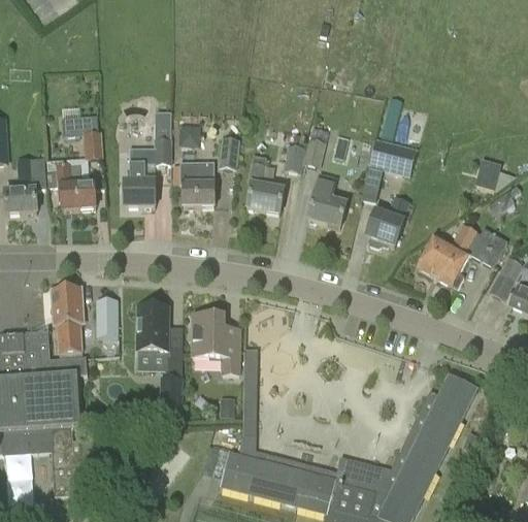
[(129,155),(129,182),(123,182),(124,207),(155,207),(155,182),(144,182),(144,164),(171,164),(170,112),(153,112),(154,155),(129,155)]
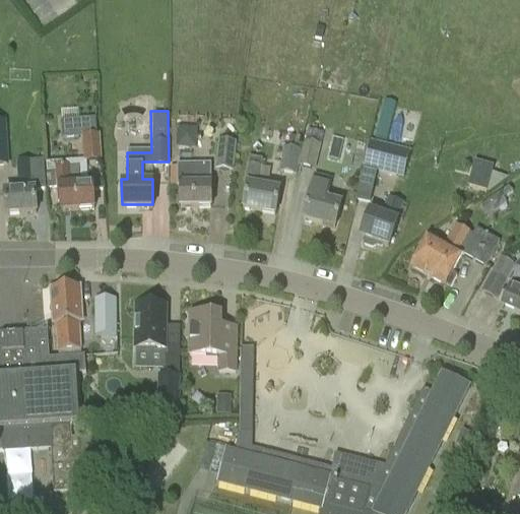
[(95,114),(61,116),(63,134),(81,133),(83,156),(102,155),(100,130),(98,131),(95,114)]
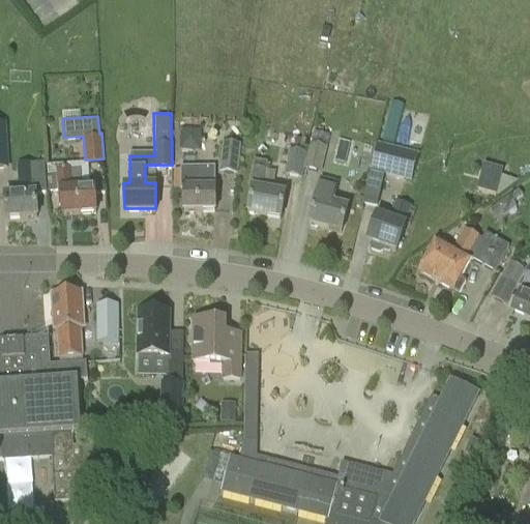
[(180,124),(179,146),(200,147),(200,139),(204,139),(204,134),(200,134),(201,125),(180,124)]
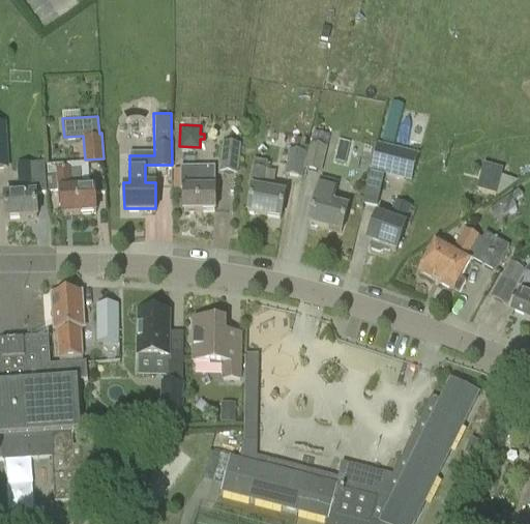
[(317,128),(313,127),(304,165),(321,169),(330,132),(317,128)]
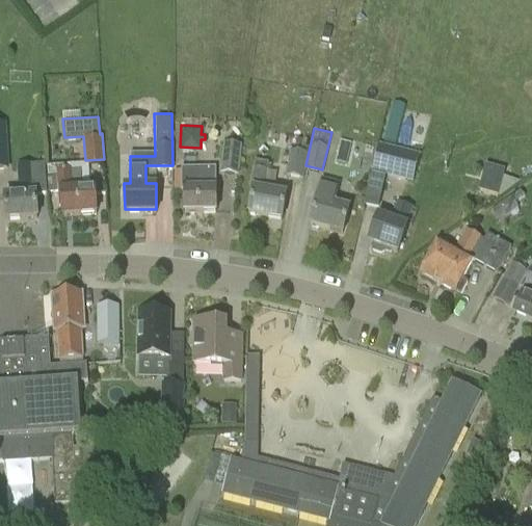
[(290,147),(286,173),(303,175),(310,135),(298,133),(296,148),(290,147)]
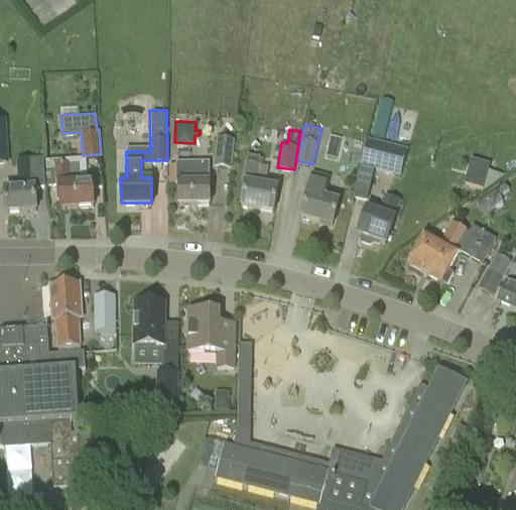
[(217,134),(214,163),(231,165),(234,136),(217,134)]
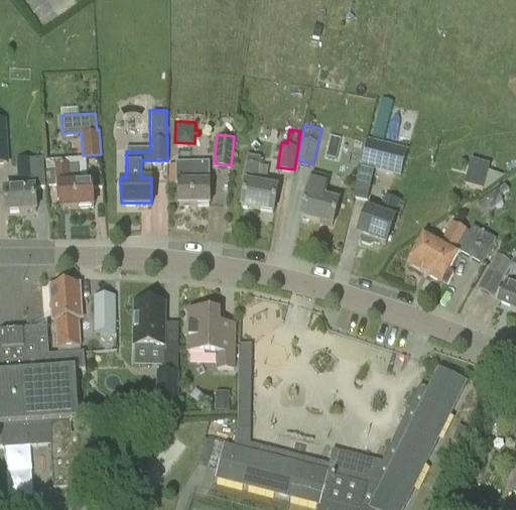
[(367,137),(360,163),(399,173),(406,146),(367,137)]
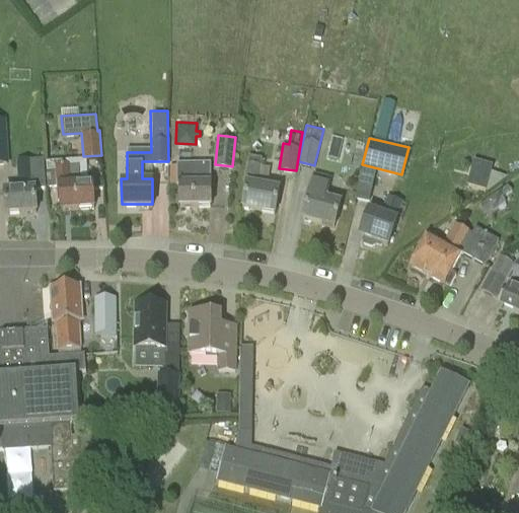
[(280,187),(256,182),(262,155),(248,153),(243,180),(247,180),(242,206),(275,212),(280,187)]
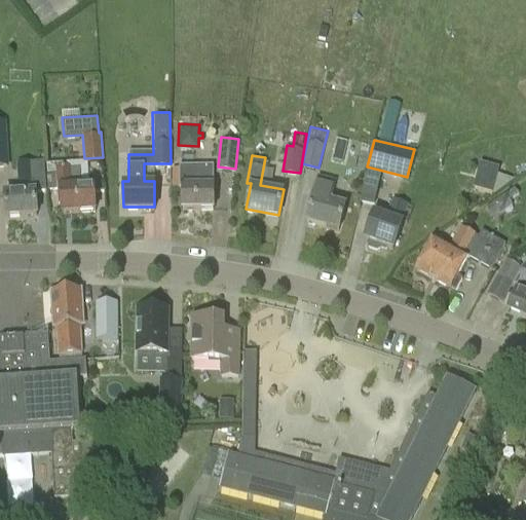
[(43,159),(16,160),(19,190),(5,190),(6,213),(37,211),(36,190),(45,189),(43,159)]
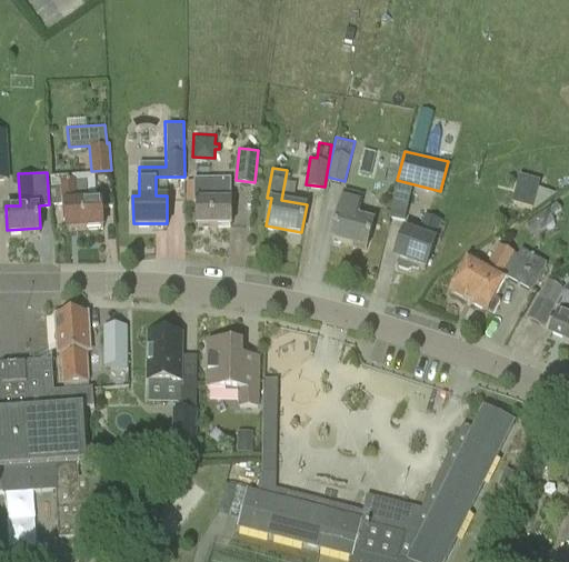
[(519,172),(511,199),(532,204),(538,184),(539,178),(519,172)]
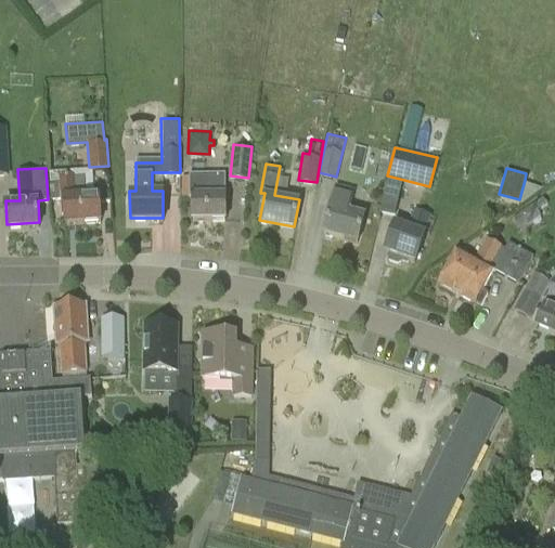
[(226,217),(226,192),(226,170),(189,171),(189,194),(192,194),(192,217),(226,217)]
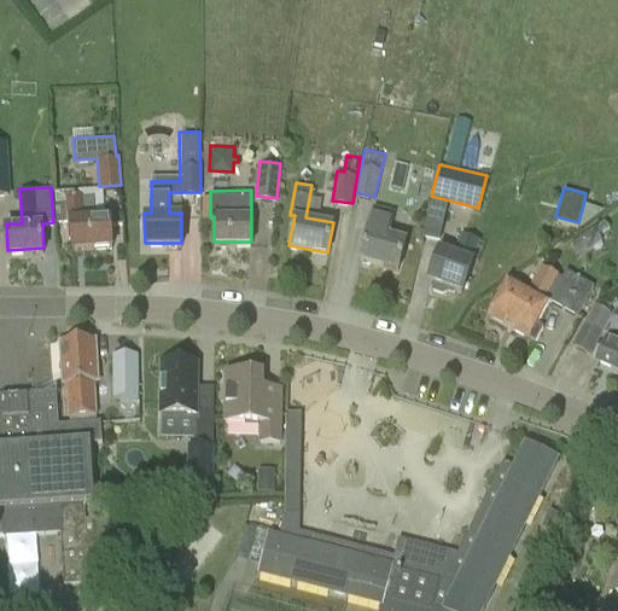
[(109,214),(95,215),(94,191),(64,192),(65,196),(54,197),(56,217),(70,217),(73,246),(111,243),(109,214)]
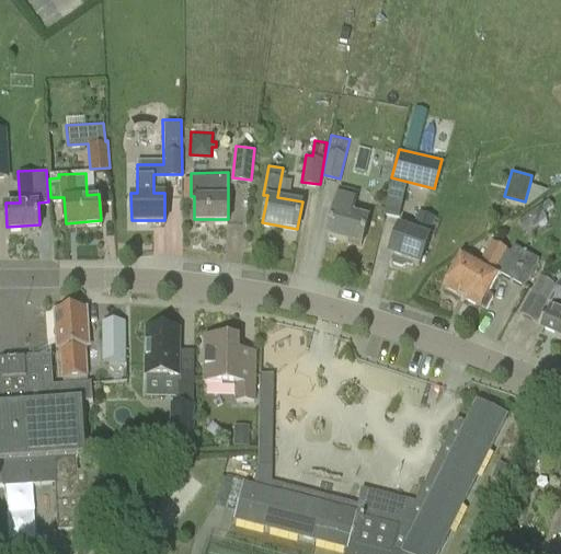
[(398,216),(405,182),(391,179),(384,212),(398,216)]
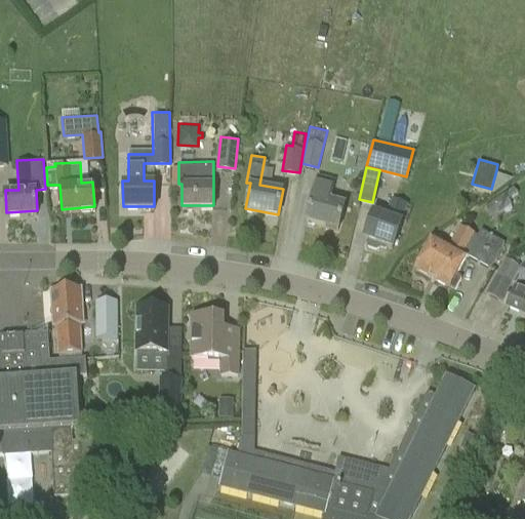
[(345,202),(329,199),(335,176),(318,172),(306,218),(337,227),(345,202)]
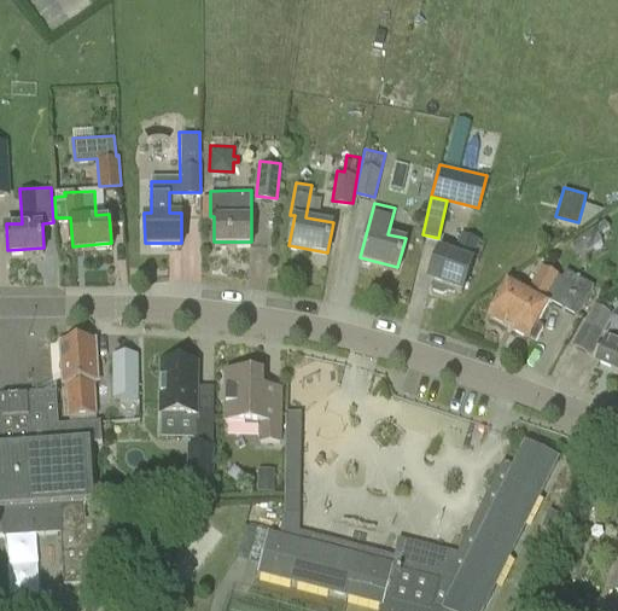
[(594,222),(571,239),(581,252),(604,236),(599,230),(610,223),(604,215),(594,222)]
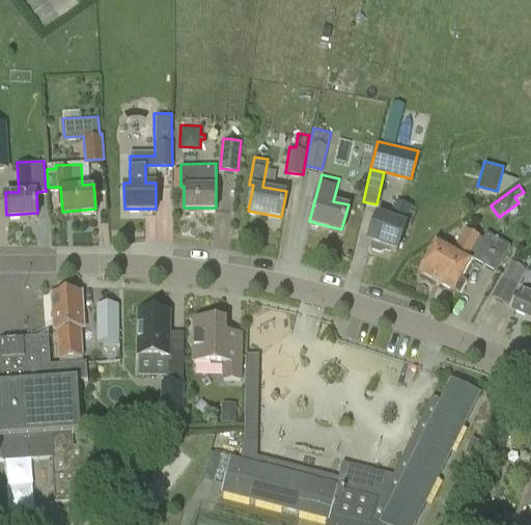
[(396,248),(406,221),(413,202),(395,197),(389,216),(378,212),(368,239),(396,248)]
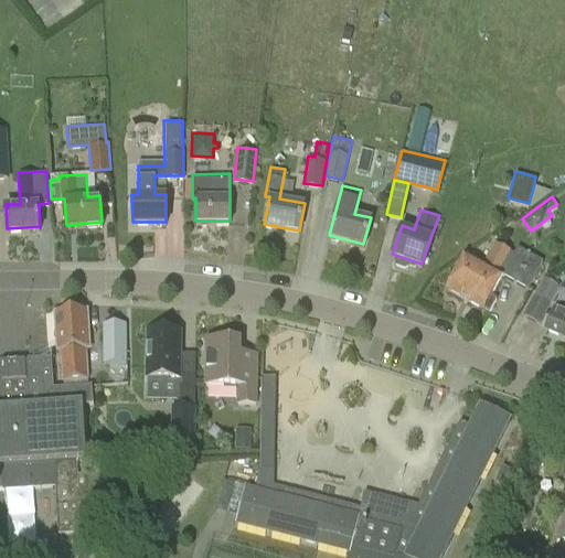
[(482,306),(502,271),(528,285),(542,258),(518,244),(513,251),(494,240),(483,261),(467,251),(448,286),(482,306)]
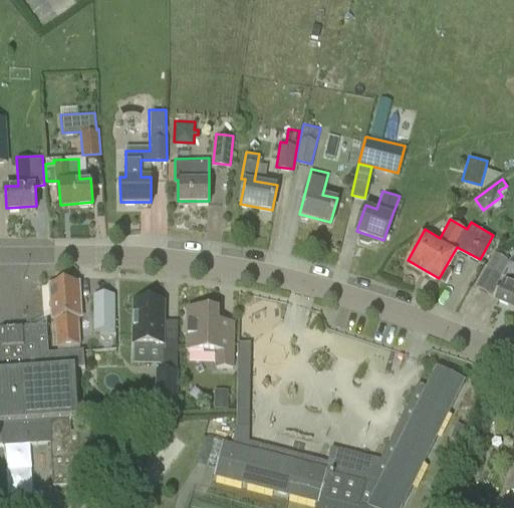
[(509,259),(494,250),(475,284),(490,293),(509,259)]
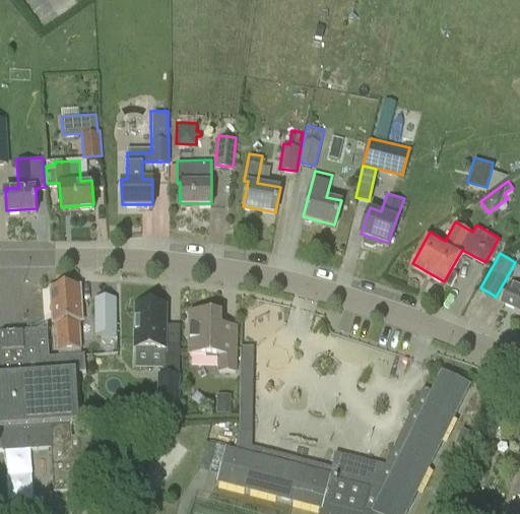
[(53,320),(55,320),(57,345),(81,343),(79,319),(81,319),(79,283),(51,285),(53,320)]
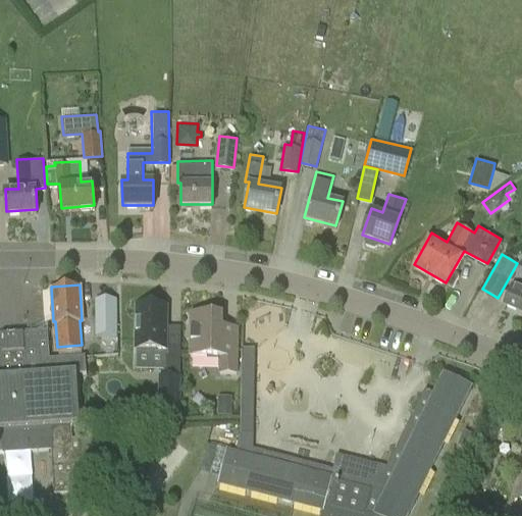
[(521,310),(521,289),(511,285),(504,301),(521,309),(520,309),(521,310)]
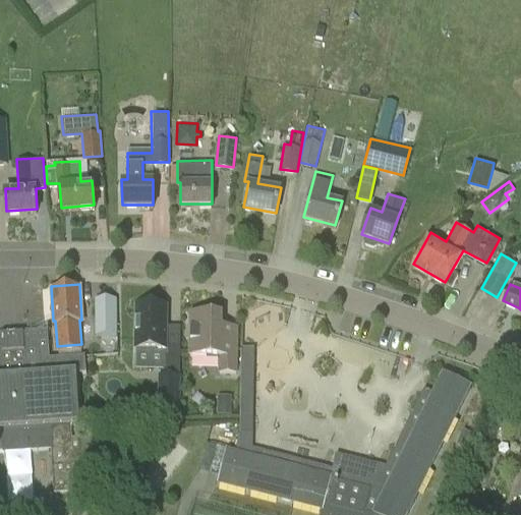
[(116,295),(95,296),(95,332),(116,332),(116,295)]
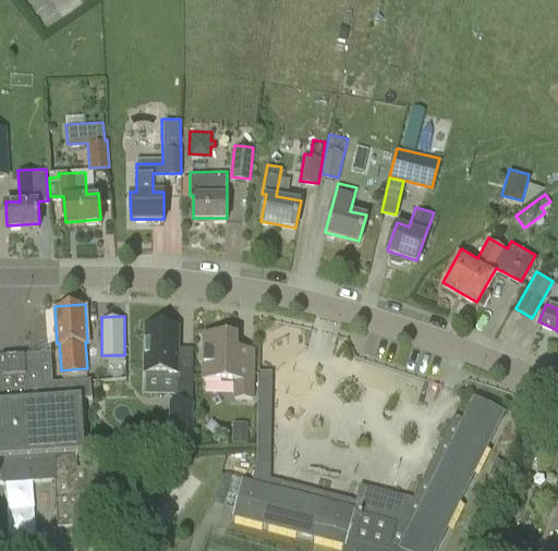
[(174,369),(174,398),(169,398),(169,439),(192,439),(191,401),(192,345),(179,345),(179,325),(145,325),(145,369),(174,369)]
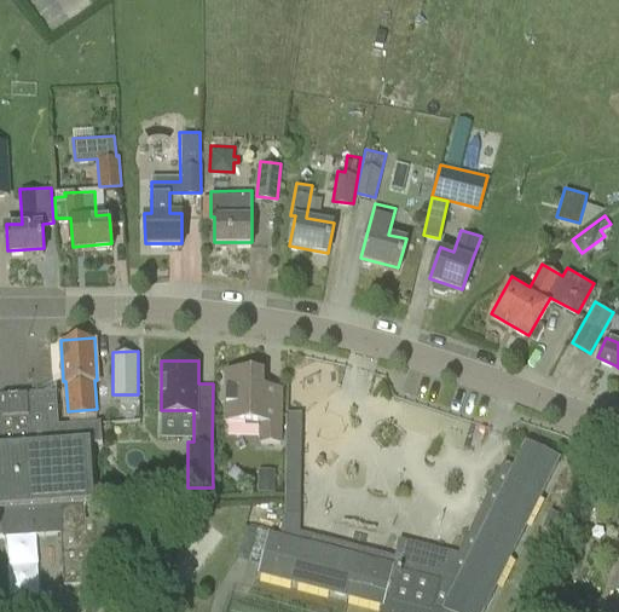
[(225,419),(259,419),(259,440),(282,440),(283,385),(262,385),(262,369),(226,369),(225,419)]
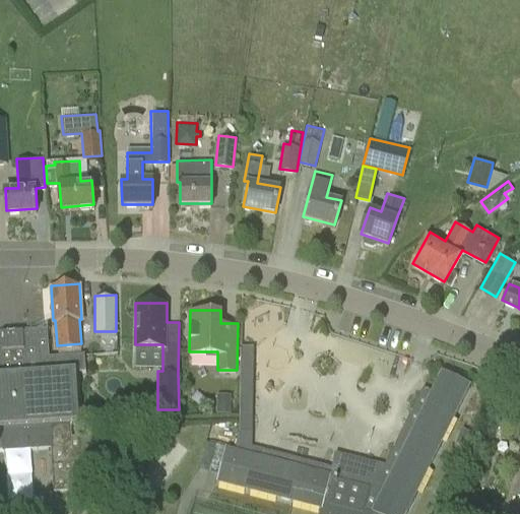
[(49,354),(47,327),(0,330),(0,446),(3,446),(3,448),(51,445),(54,489),(126,484),(124,447),(104,449),(103,433),(71,435),(70,420),(78,419),(75,370),(85,369),(84,351),(49,354)]
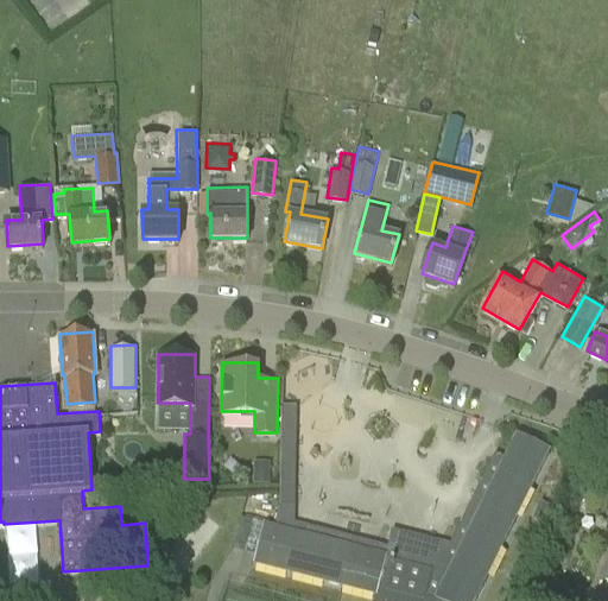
[(293,519),(293,500),(280,499),(274,524),(263,522),(253,560),(375,592),(372,600),(472,600),(549,447),(517,431),(505,456),(495,451),(449,543),(391,535),(388,544),(293,519)]
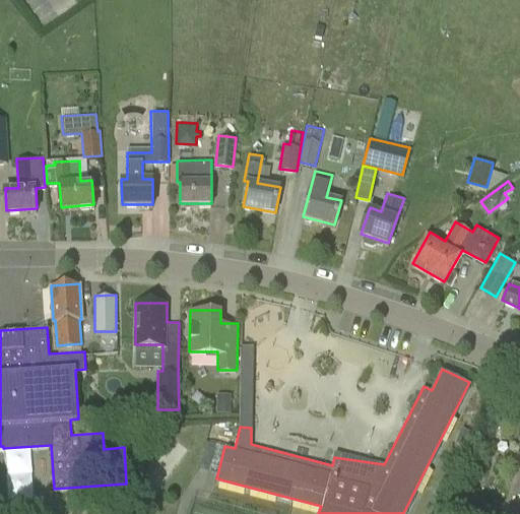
[(216,396),(216,409),(230,410),(231,396),(216,396)]
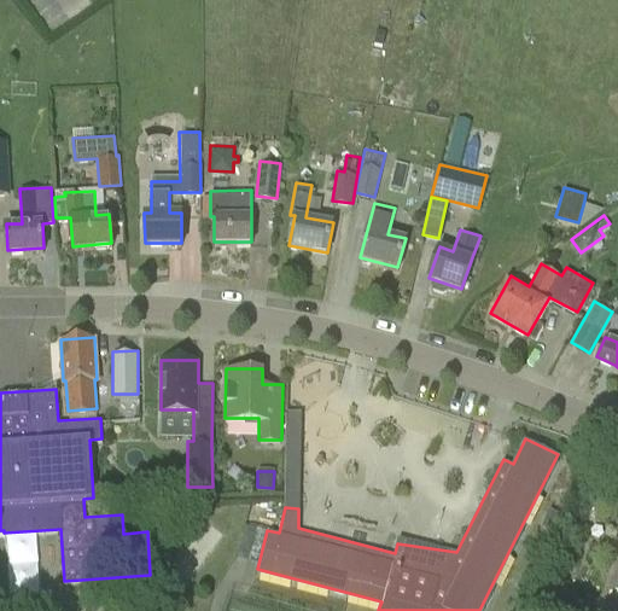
[(578,498),(575,508),(581,511),(588,508),(590,502),(578,498)]
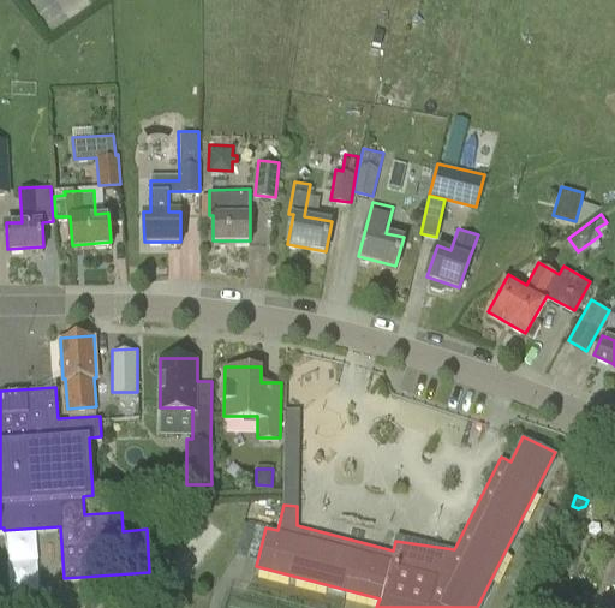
[(614,607),(614,597),(614,601),(599,597),(596,607),(614,607)]
